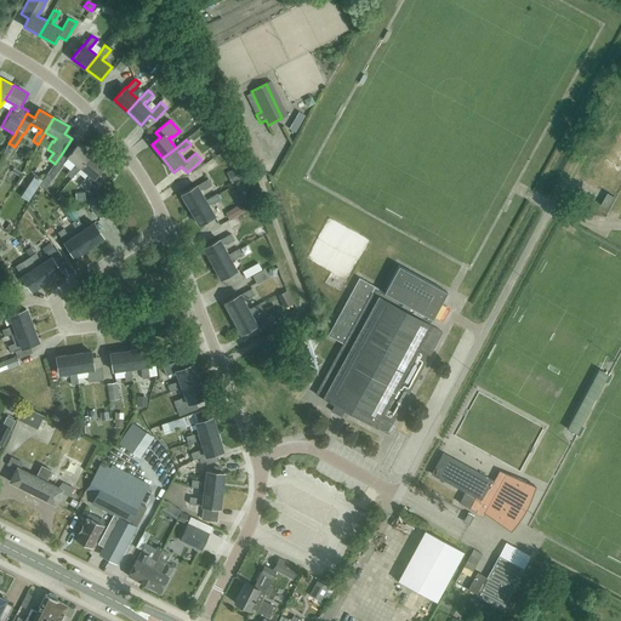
[(80,169),(91,155),(78,144),(67,157),(77,165),(74,169),(73,167),(67,175),(72,178),(80,169)]
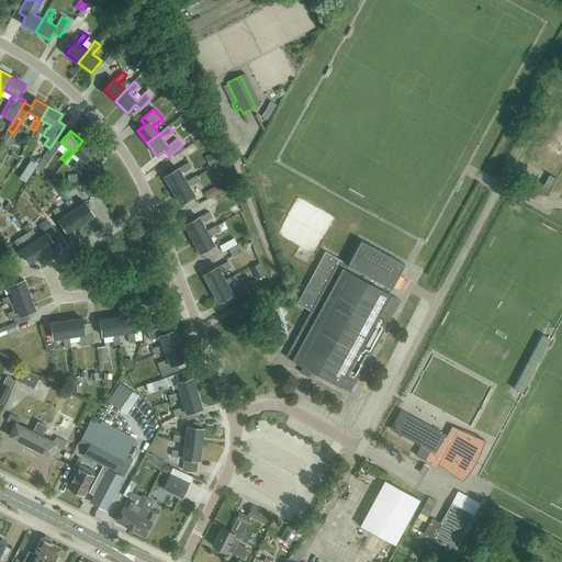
[(55,141),(49,148),(43,159),(48,163),(60,145),(55,141)]
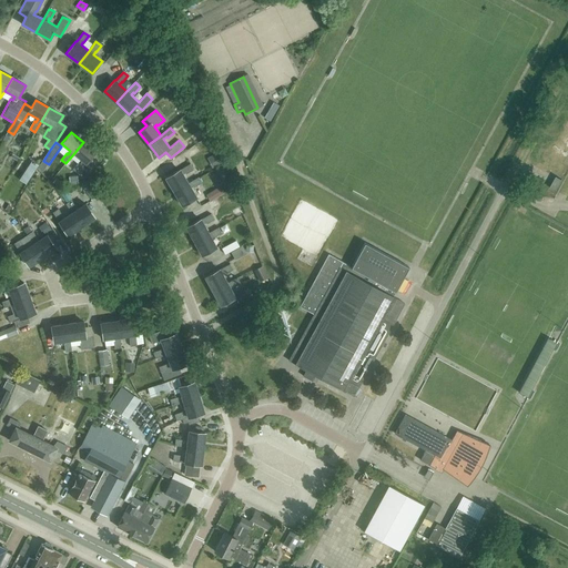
[(83,142),(73,154),(82,161),(80,164),(79,163),(73,170),(83,178),(94,163),(90,159),(95,152),(83,142)]
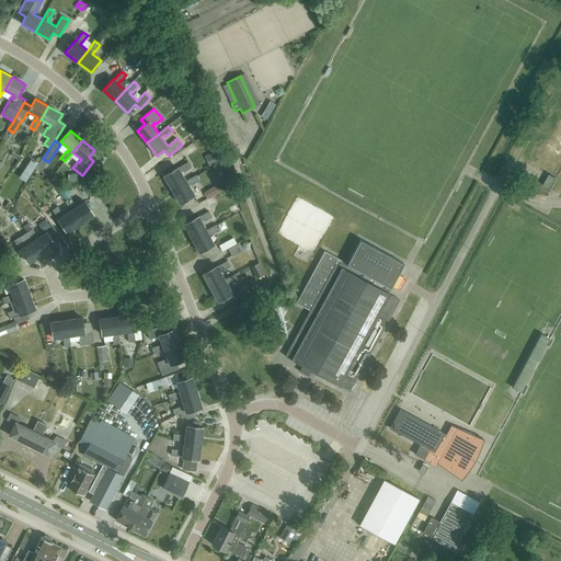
[(212,164),(219,160),(215,151),(206,156),(212,164)]
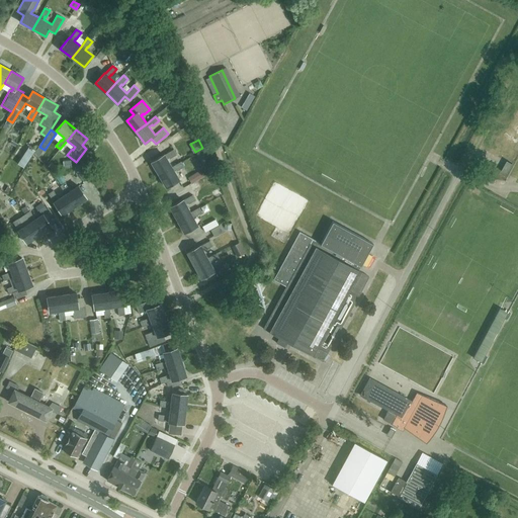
[(159,175),(171,168),(172,168),(167,160),(169,158),(170,159),(176,155),(173,150),(164,156),(164,155),(152,162),(159,175)]
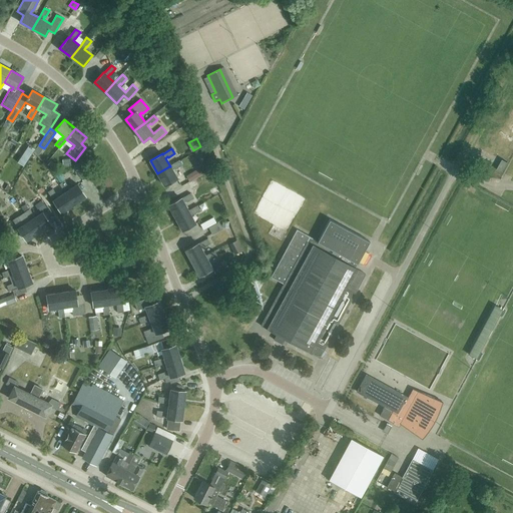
[(502,159),(496,169),(502,172),(508,162),(502,159)]
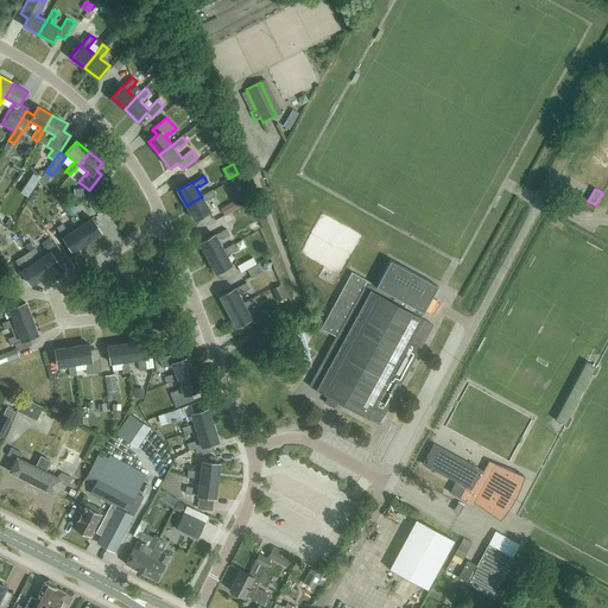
[(208,201),(215,196),(213,191),(213,190),(202,197),(201,197),(187,206),(196,221),(210,211),(204,202),(208,200),(208,201)]
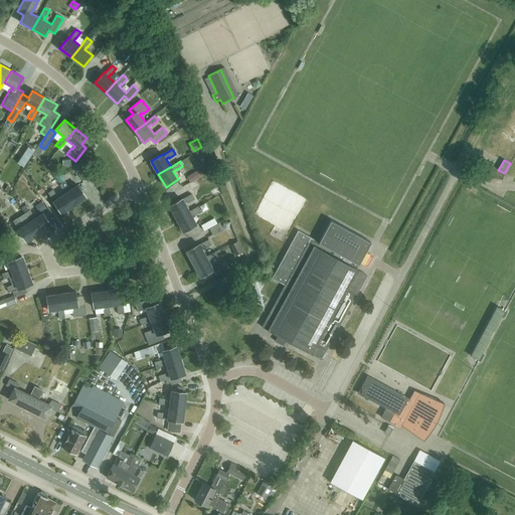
[(82,181),(89,176),(79,163),(73,167),(82,181)]
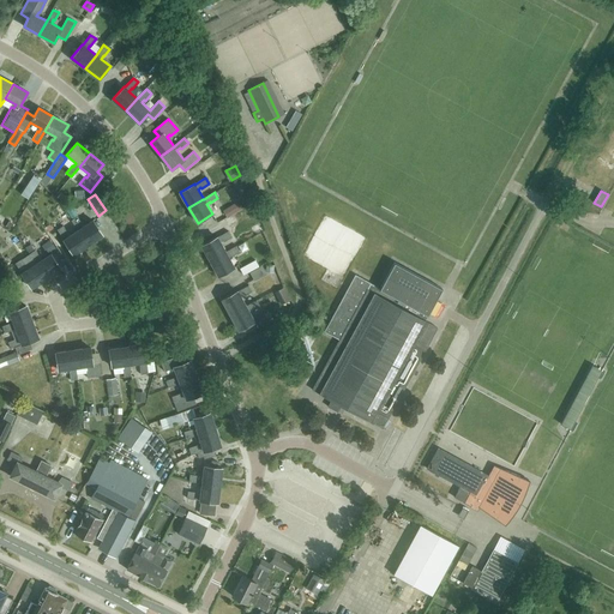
[(238,202),(229,208),(234,215),(242,209),(238,202)]
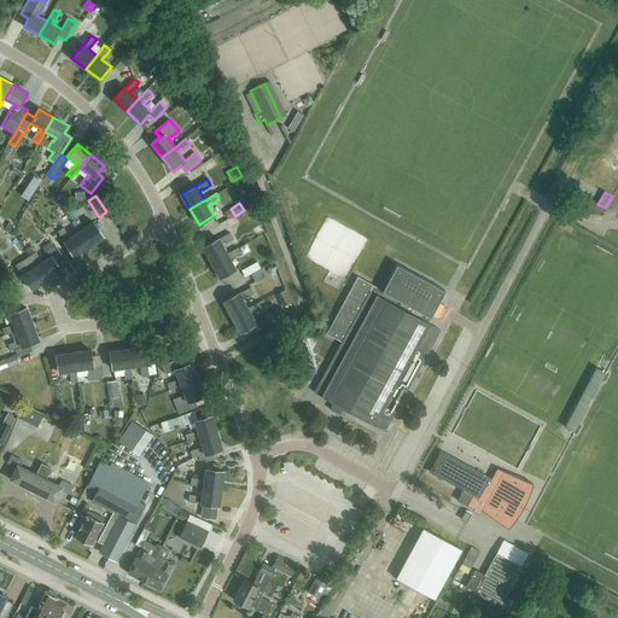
[(77,219),(73,222),(79,232),(79,233),(88,246),(104,237),(94,222),(83,229),(81,226),(82,226),(77,219)]
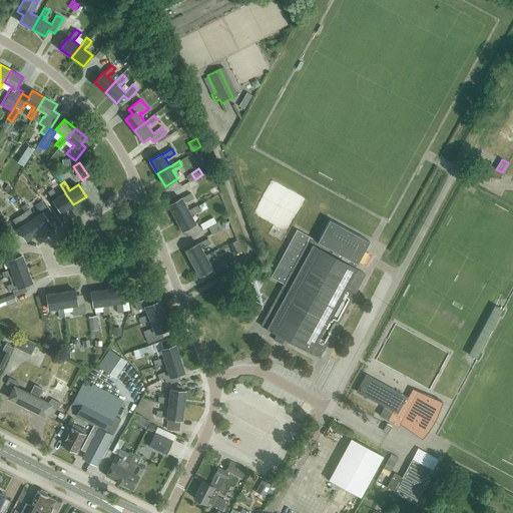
[(48,192),(53,200),(53,201),(61,212),(73,204),(65,193),(65,192),(57,198),(56,195),(53,189),(48,192)]
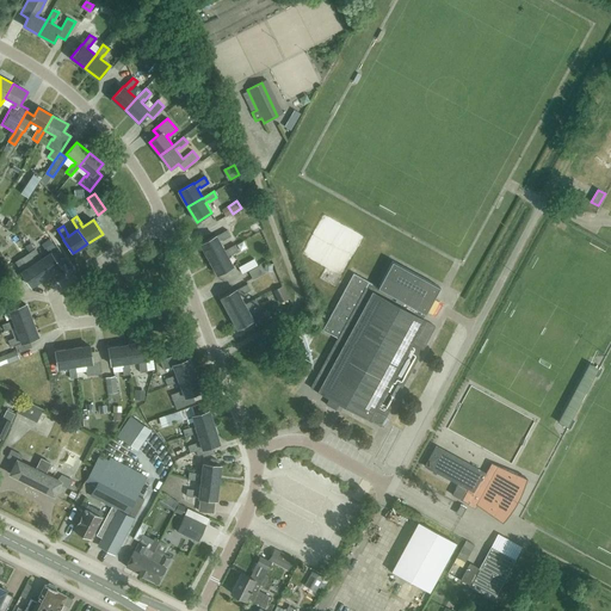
[(209,259),(223,252),(224,252),(218,241),(222,240),(222,241),(230,236),(227,230),(216,236),(201,244),(209,259)]
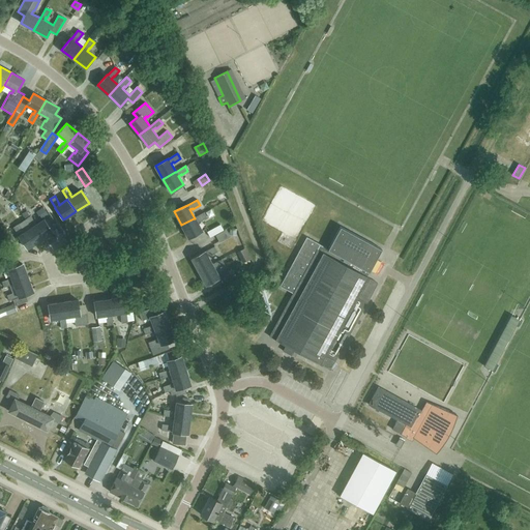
[(42,217),(48,214),(42,207),(37,211),(42,217)]
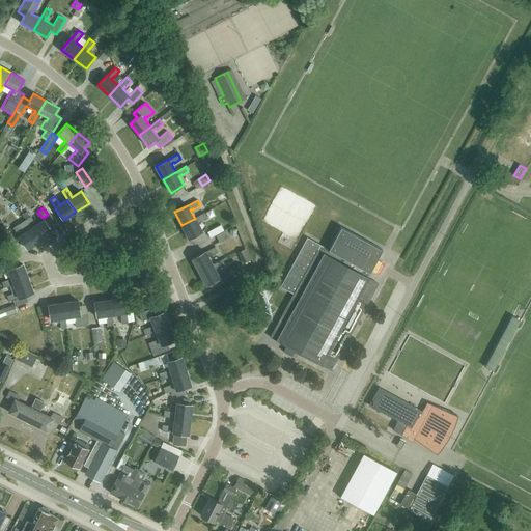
[(200,222),(207,218),(204,214),(195,219),(194,219),(182,225),(190,239),(202,232),(197,223),(200,221),(200,222)]
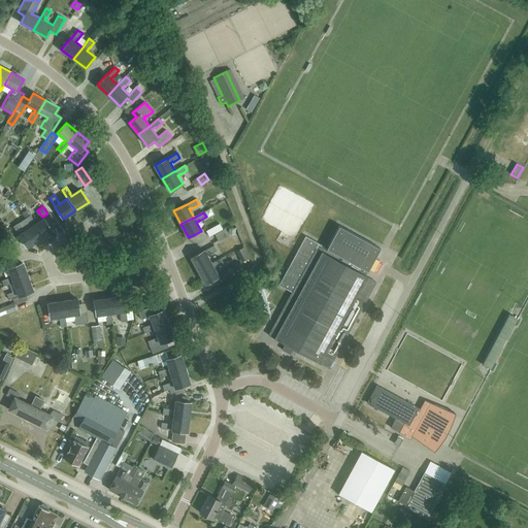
[(30,216),(26,219),(31,227),(31,228),(39,239),(53,231),(44,219),(35,225),(33,222),(34,222),(30,216)]
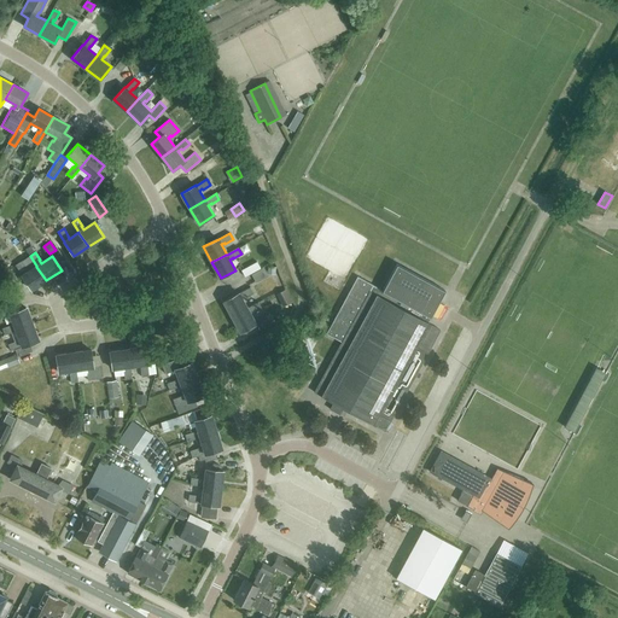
[(16,266),(22,275),(22,277),(31,290),(46,280),(36,267),(36,266),(27,272),(25,269),(25,268),(22,262),(16,266)]
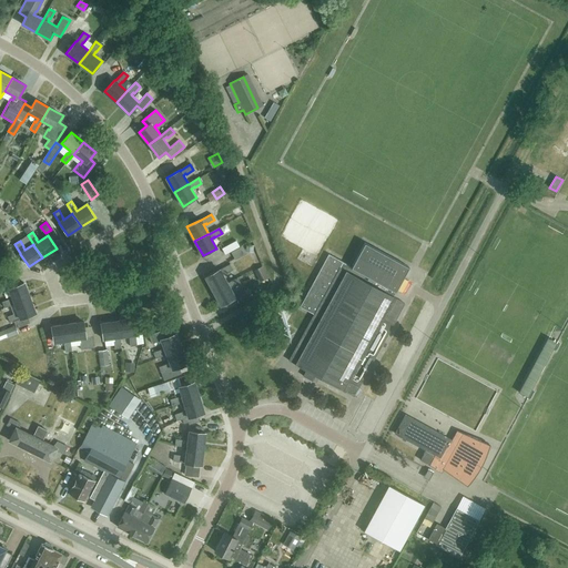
[(239,247),(236,242),(222,249),(225,254),(239,247)]
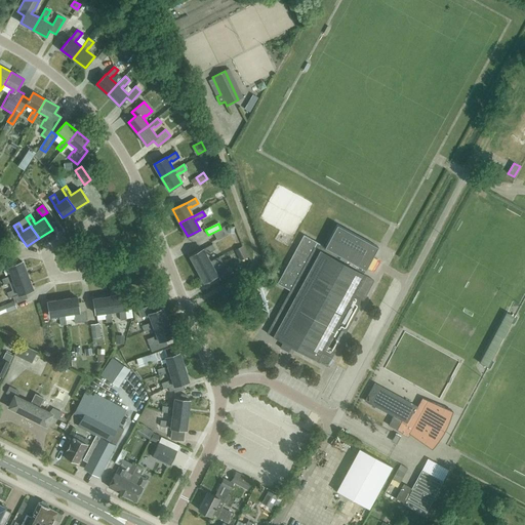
[(325,247),(317,243),(304,235),(277,284),(290,290),(267,333),(283,342),(280,348),(288,353),(291,347),(327,366),(374,281),(365,276),(366,275),(363,274),(378,247),(337,225),(325,247)]
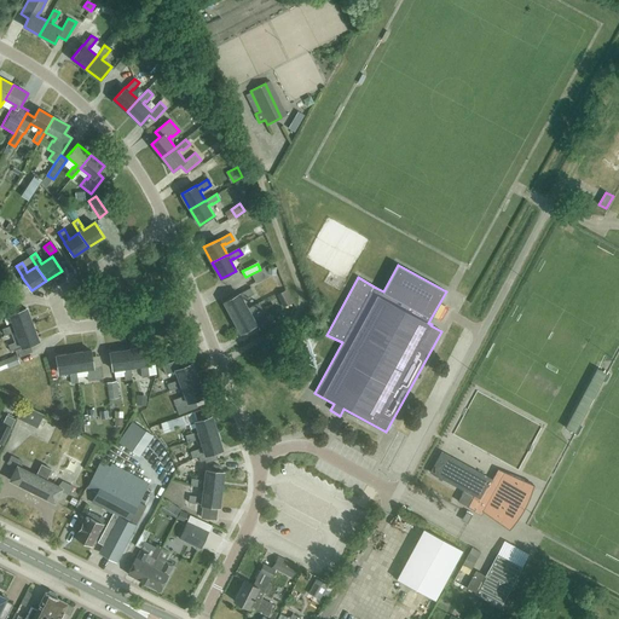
[(224,301),(232,318),(248,310),(242,300),(246,298),(246,299),(254,294),(250,288),(239,294),(224,301)]
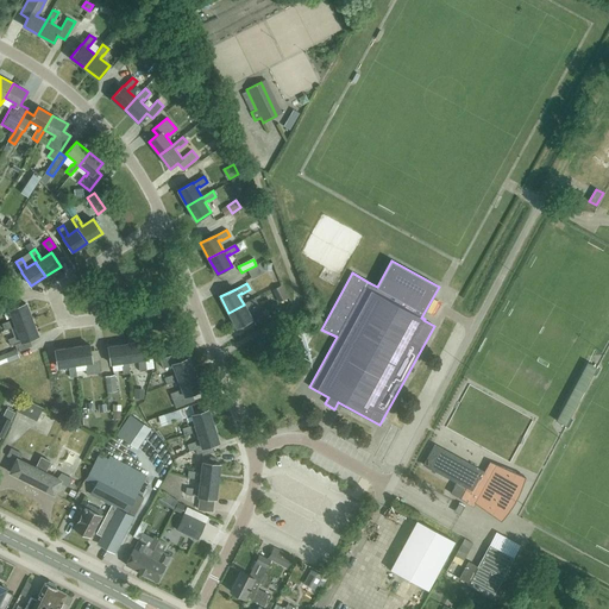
[(274,290),(280,302),(288,297),(282,286),(274,290)]
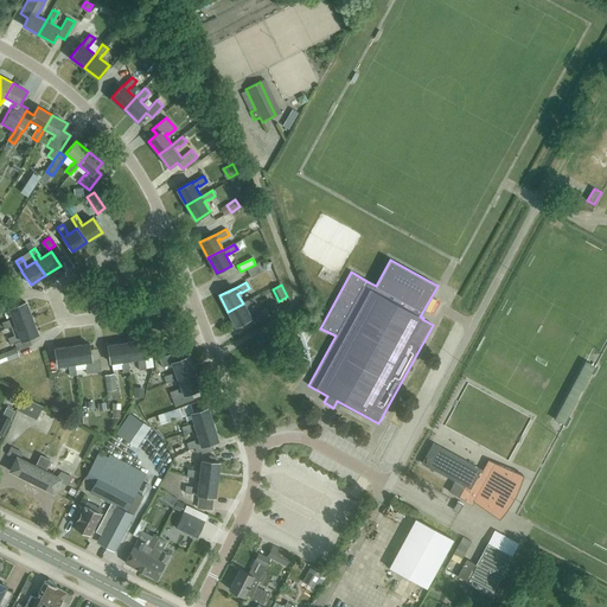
[(455,286),(448,300),(455,304),(462,289),(455,286)]
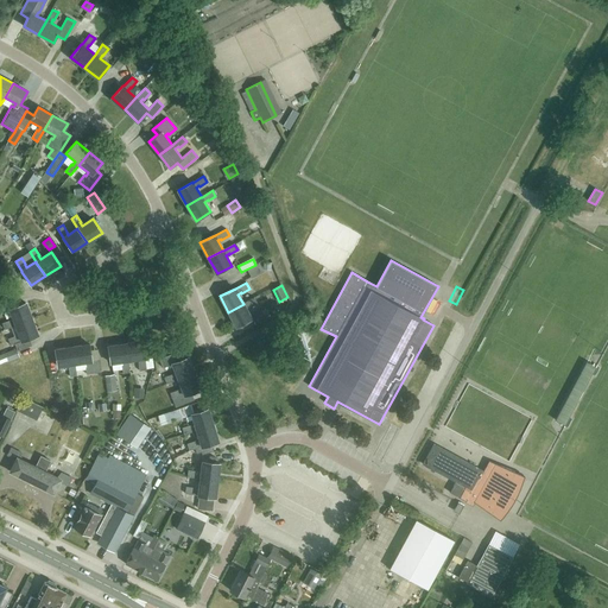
[(249,308),(258,304),(254,298),(244,304),(228,312),(236,328),(252,320),(246,309),(249,306),(249,308)]
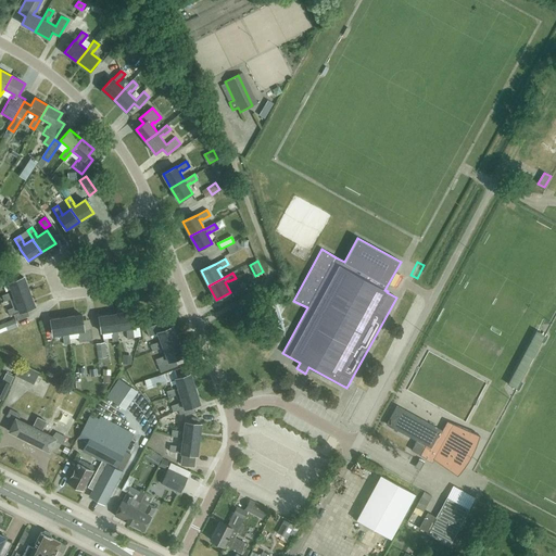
[(9,282),(13,292),(10,294),(9,293),(2,295),(4,301),(14,298),(15,298),(29,292),(23,277),(9,282)]
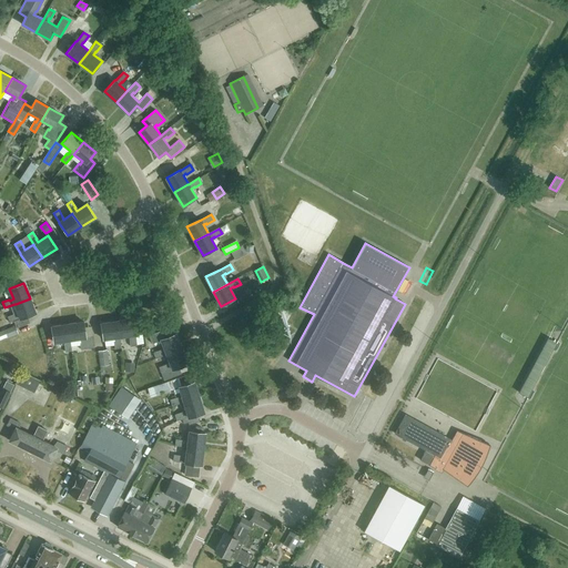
[(247,290),(237,295),(242,303),(252,297),(247,290)]
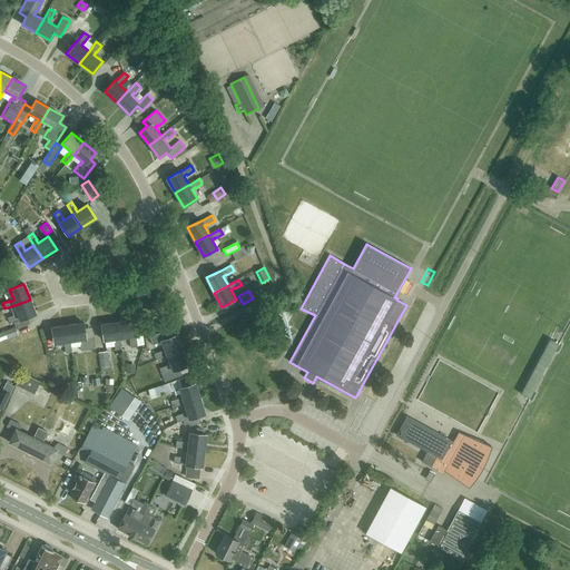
[(15,305),(19,315),(16,316),(15,315),(8,317),(10,324),(13,322),(16,326),(17,328),(30,324),(28,317),(36,315),(30,300),(16,305),(15,305)]
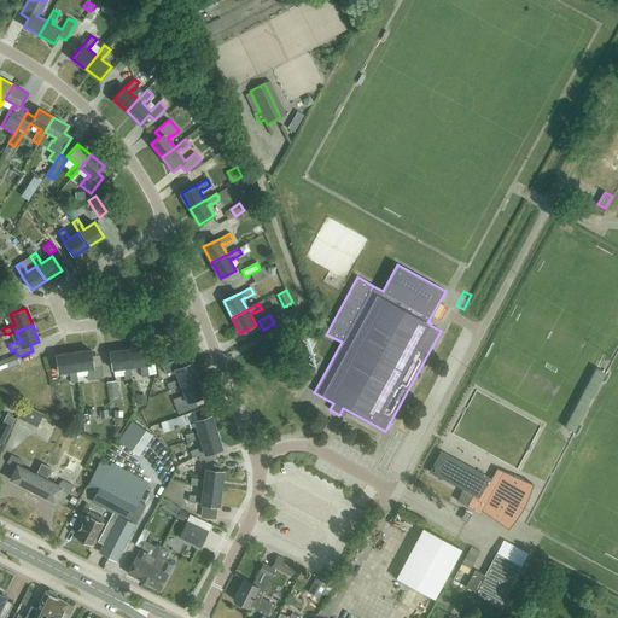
[(283,345),(278,338),(273,340),(277,349),(283,345)]
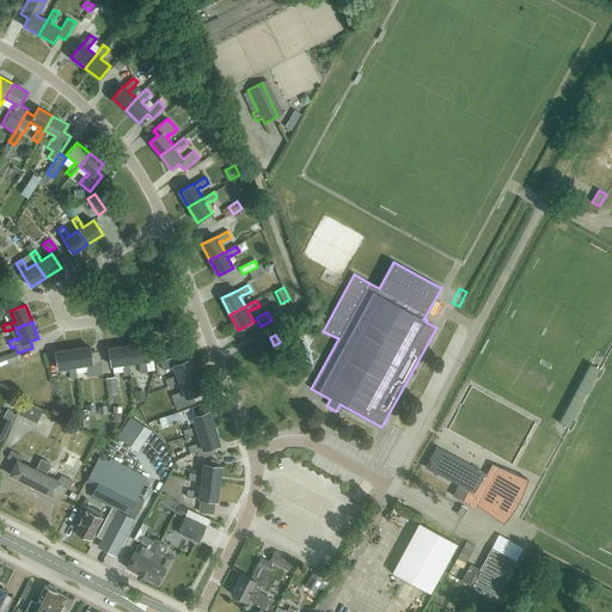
[(305,352),(308,346),(298,340),(294,346),(305,352)]
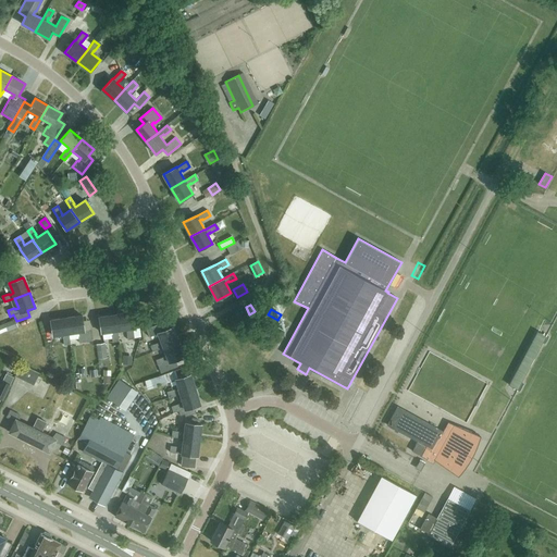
[(118,330),(118,331),(127,329),(127,332),(128,339),(134,338),(133,327),(131,312),(115,314),(118,330)]
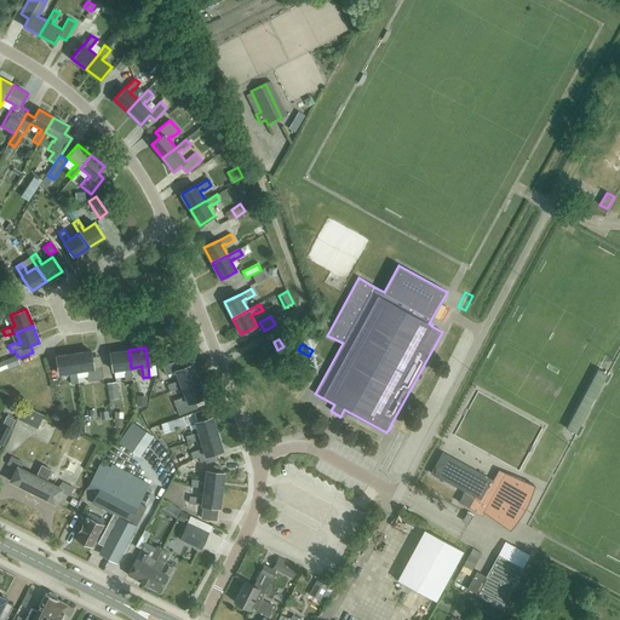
[(125,372),(126,380),(132,379),(131,368),(131,367),(128,350),(110,354),(113,371),(125,368),(125,372)]
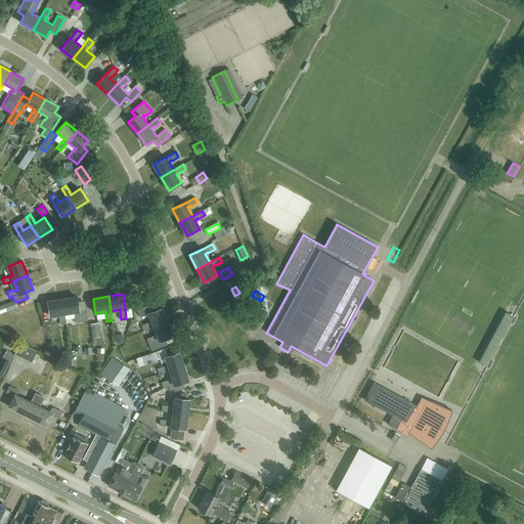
[(75,322),(86,320),(85,310),(79,311),(77,297),(62,299),(64,313),(74,312),(75,315),(74,315),(75,322)]
